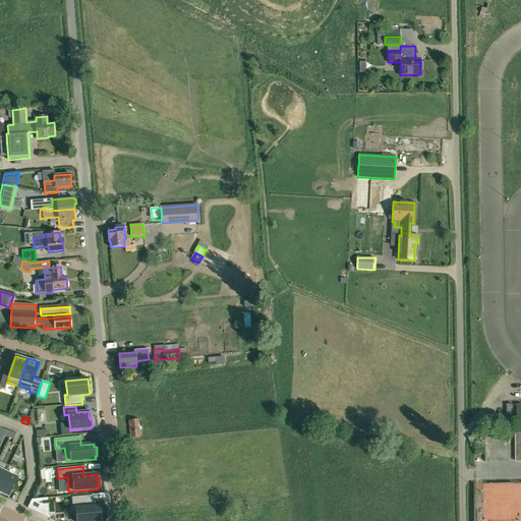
[(0,484),(0,491),(8,497),(17,477),(6,472),(0,484)]
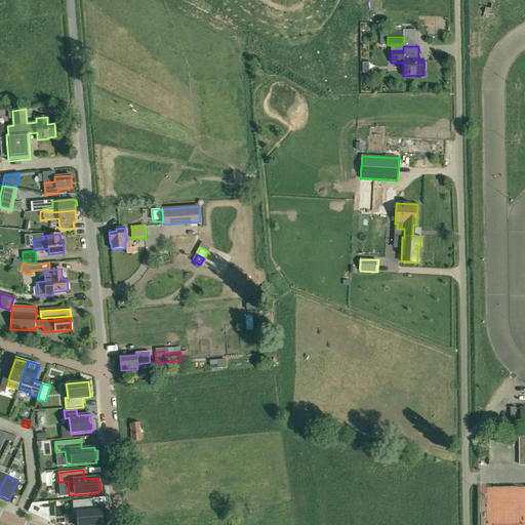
[(89,500),(73,501),(74,514),(76,514),(77,524),(102,524),(101,511),(93,511),(90,512),(89,500)]
